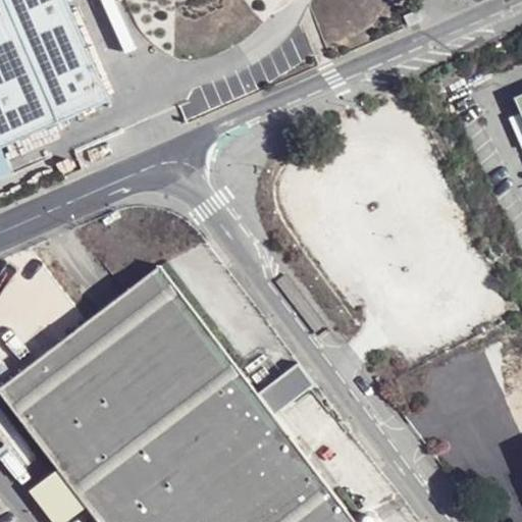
[(0,0),(0,151),(58,126),(110,104),(64,0),(0,0)]
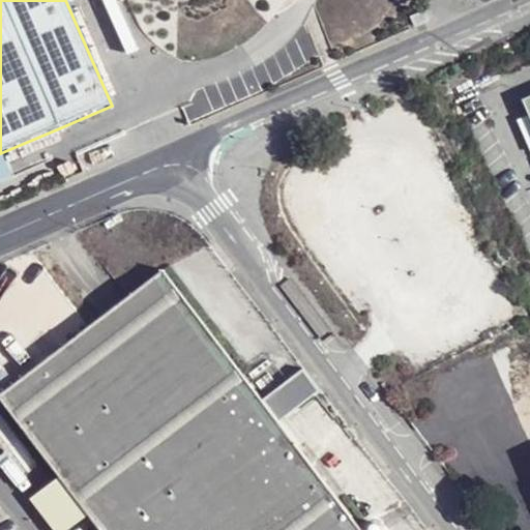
[(413,29),(428,23),(424,13),(410,20),(413,29)]
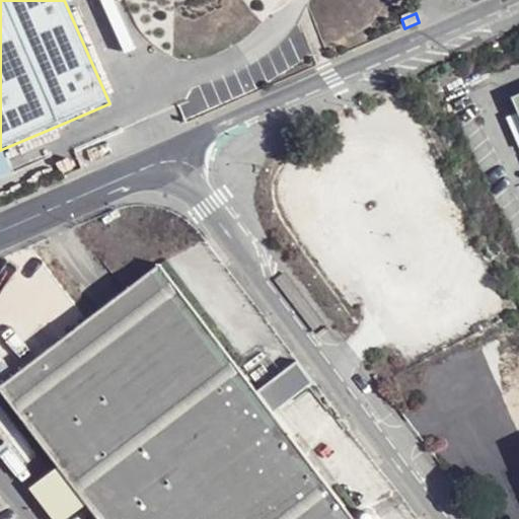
[(341,518),(169,265),(5,375),(102,518),(341,518)]
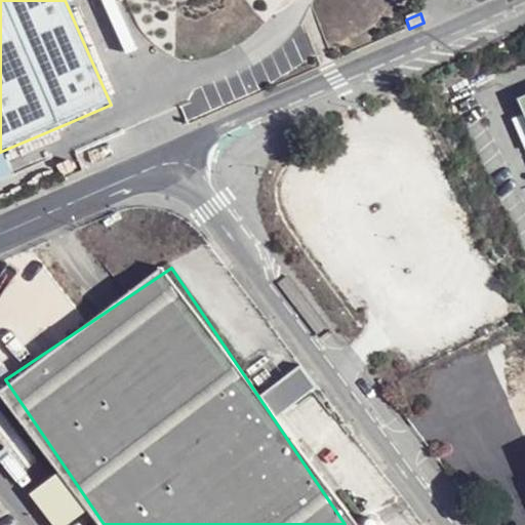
[(299,365),(258,396),(276,417),(317,387),(299,365)]
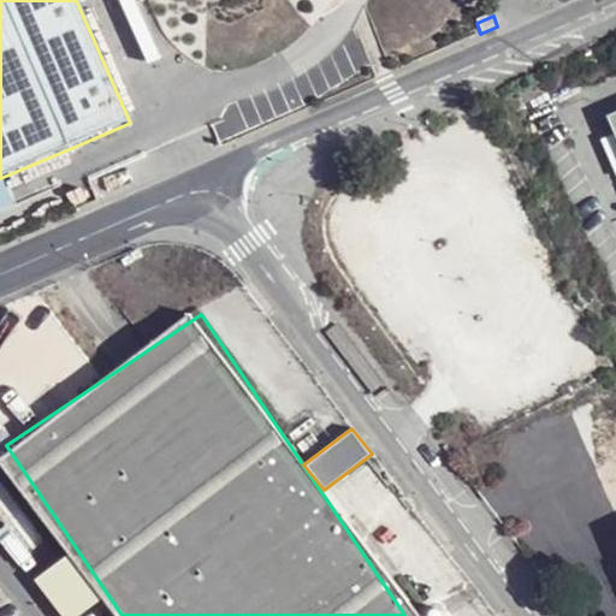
[(66,555),(34,580),(60,615),(77,615),(100,598),(66,555)]
